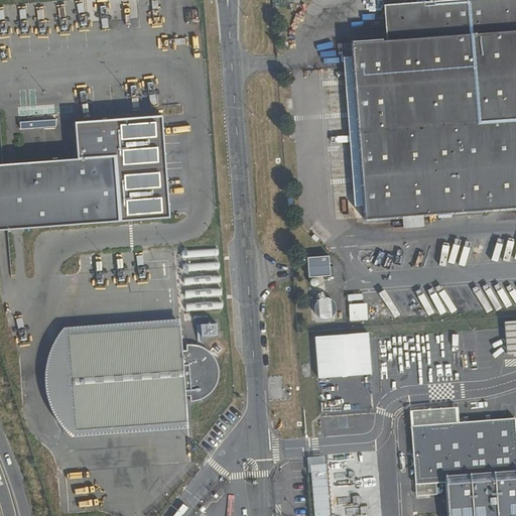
[(515,0),(430,0),(383,3),(385,24),(387,39),(351,42),(352,56),(353,56),(364,220),(515,208),(515,0)]
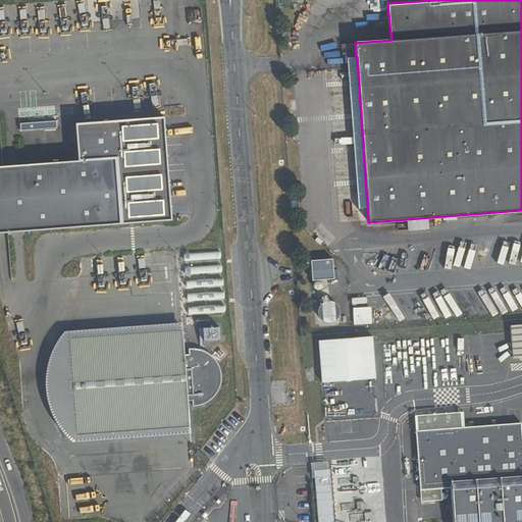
[(161,117),(87,122),(72,127),(75,161),(0,167),(0,232),(169,220),(161,117)]
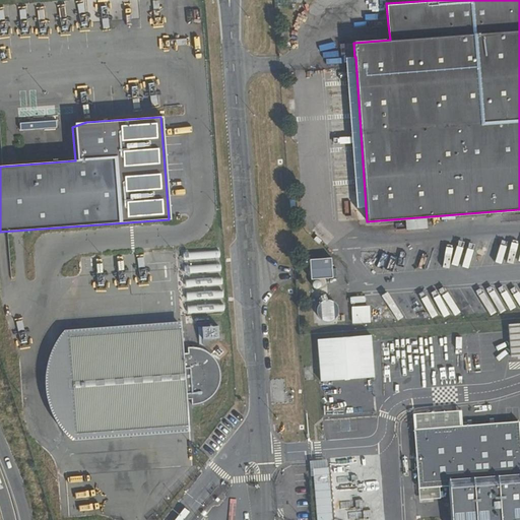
[(332,258),(311,260),(316,329),(341,327),(338,309),(334,303),(328,301),(321,283),(321,277),(333,277),(332,258)]
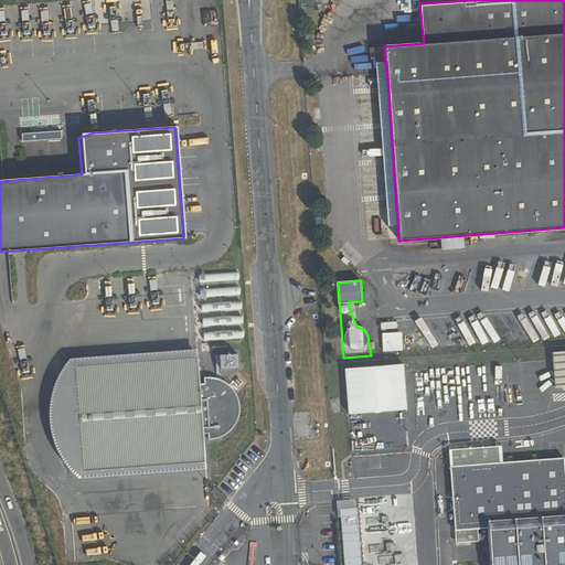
[(137,475),(206,469),(204,435),(209,435),(210,440),(223,438),(232,432),(236,425),(241,414),(238,398),(233,390),(227,383),(220,380),(213,377),(204,377),(205,384),(200,384),(198,349),(71,359),(60,374),(56,381),(50,403),(50,423),(52,433),(54,443),(59,452),(65,464),(73,472),(80,479),(137,475)]
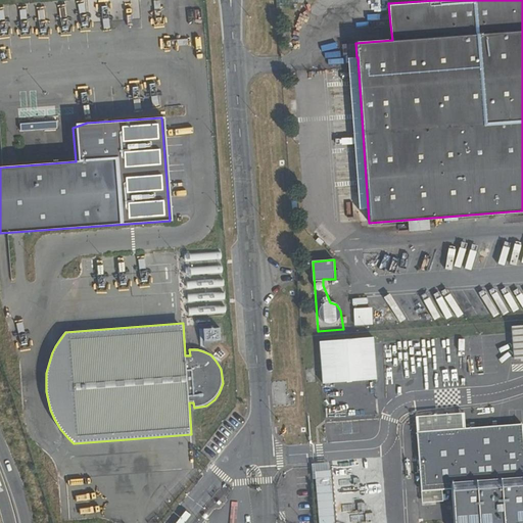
[(522,359),(522,326),(512,327),(515,360),(522,359)]
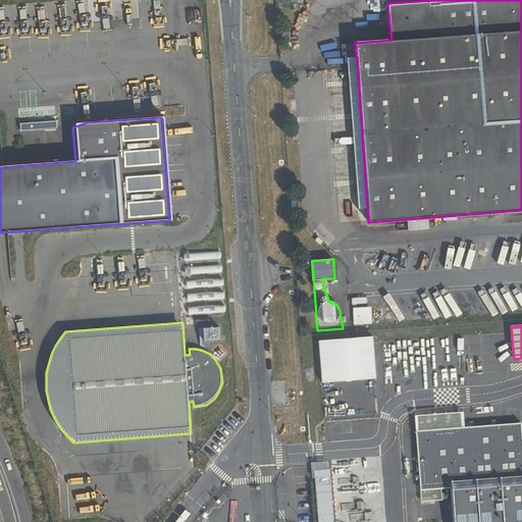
[(377,378),(373,336),(319,342),(322,383),(368,379),(372,379),(377,378)]
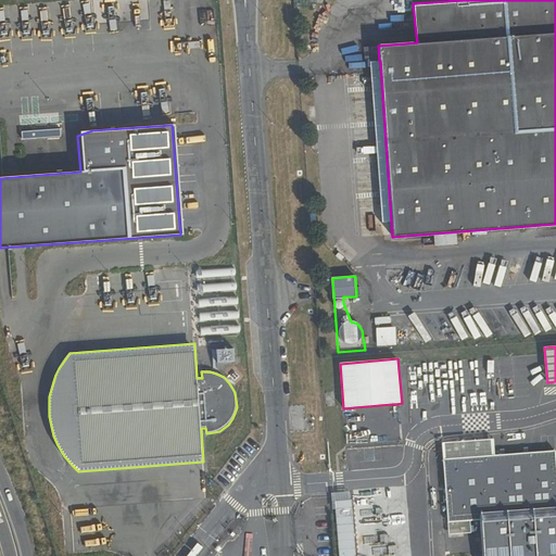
[(555,555),(555,472),(555,451),(444,459),(449,521),(481,518),(483,555),(555,555)]
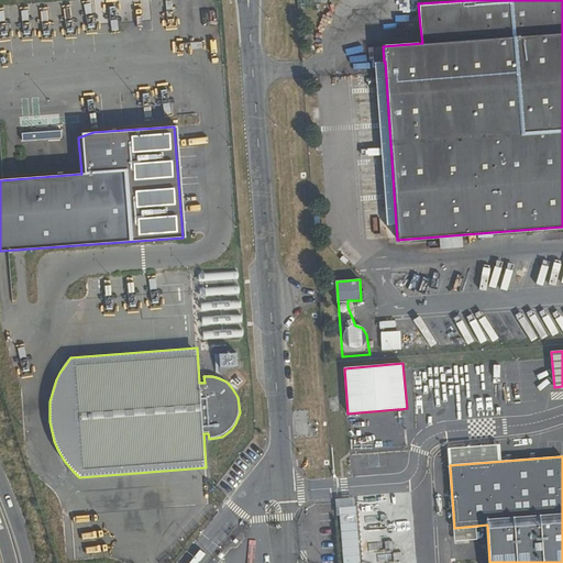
[(351,499),(334,500),(335,504),(337,517),(341,516),(343,562),(361,562),(356,507),(352,507),(351,499)]
